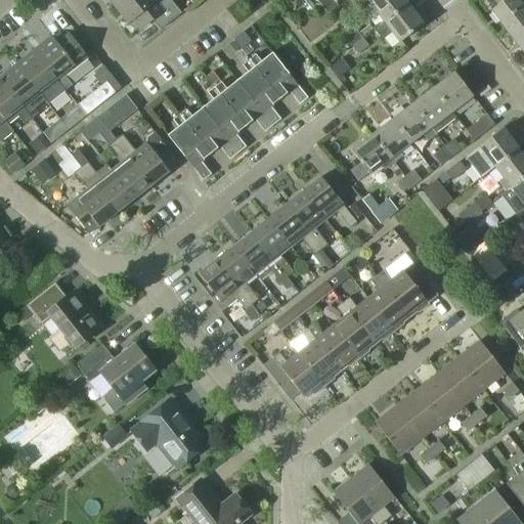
[(118,0),(113,5),(127,23),(132,19),(139,30),(151,19),(160,31),(181,13),(170,0),(118,0)]
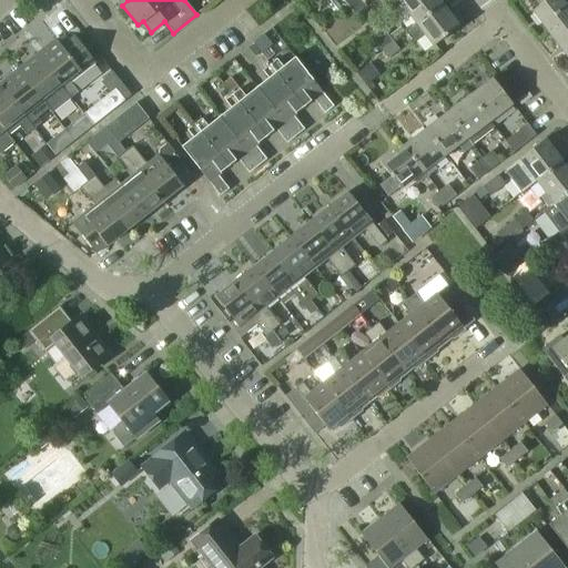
[(366,7),(361,0),(353,0),(347,4),(355,16),(366,7)]
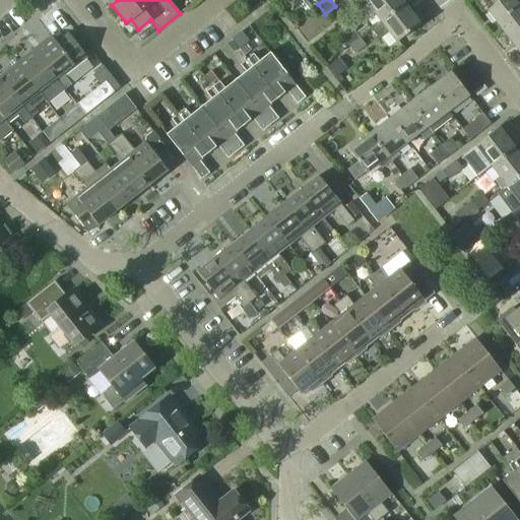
[(380,21),(404,3),(400,0),(365,0),(365,1),(380,21)]
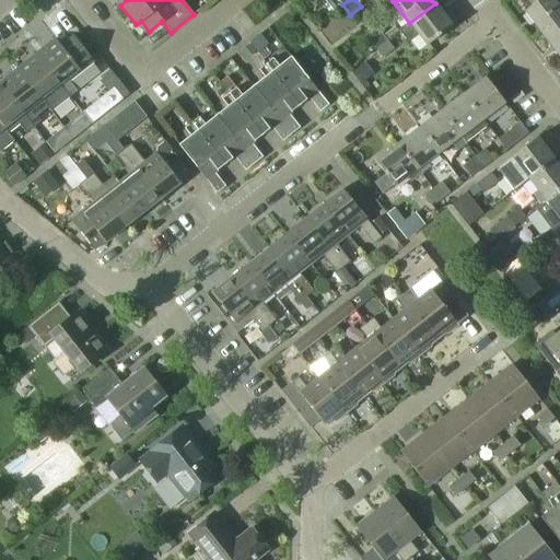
[(559,2),(558,4),(553,0),(525,0),(531,7),(524,11),(541,33),(559,19),(559,2)]
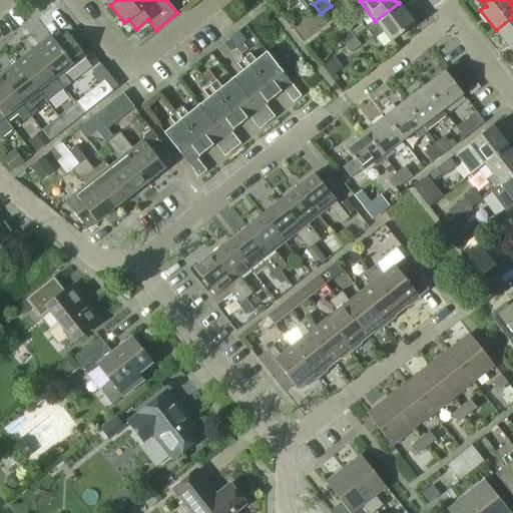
[(414,24),(399,3),(375,21),(376,21),(366,29),(374,39),(383,31),(391,42),(414,24)]
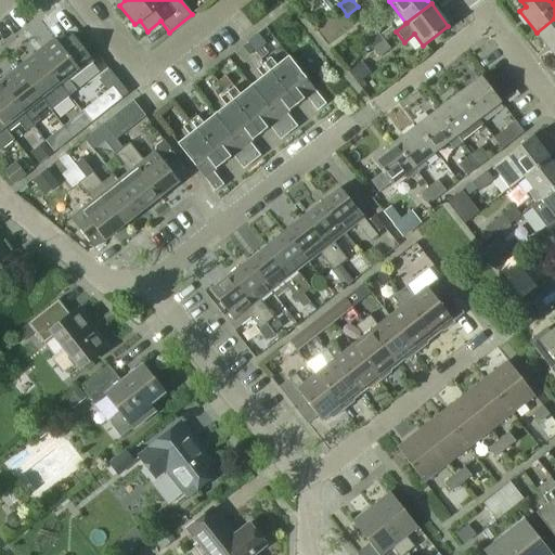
[(554,18),(537,33),(552,52),(554,50),(554,18)]
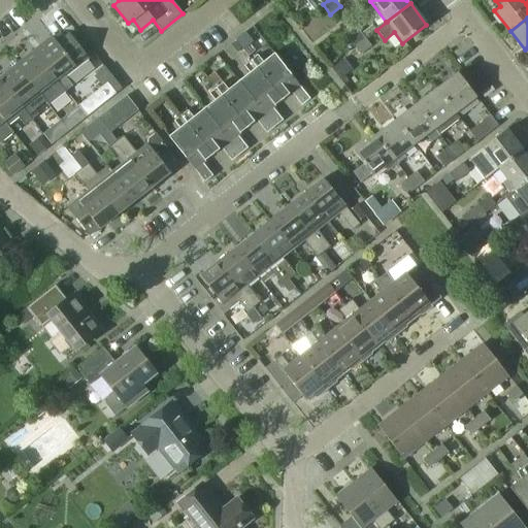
[(354,46),(364,38),(358,30),(348,38),(354,46)]
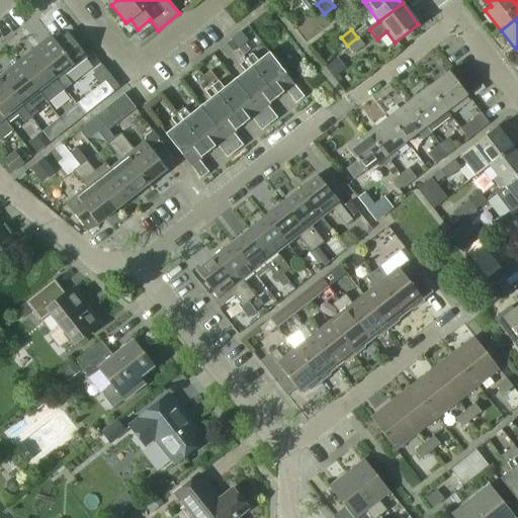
[(240,32),(230,40),(231,41),(237,49),(237,50),(247,41),(240,32)]
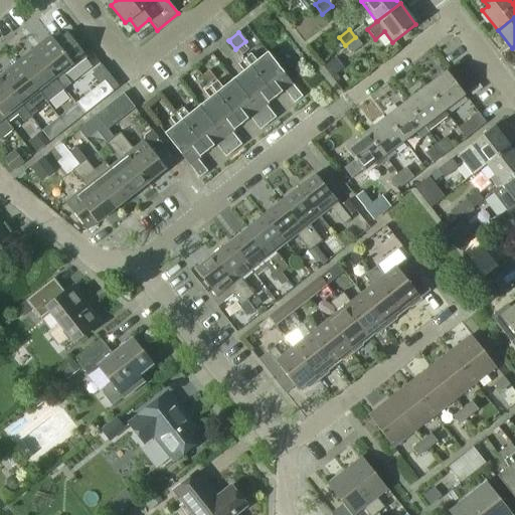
[(63,75),(74,67),(87,57),(67,33),(56,42),(50,35),(33,49),(65,90),(70,86),(63,75)]
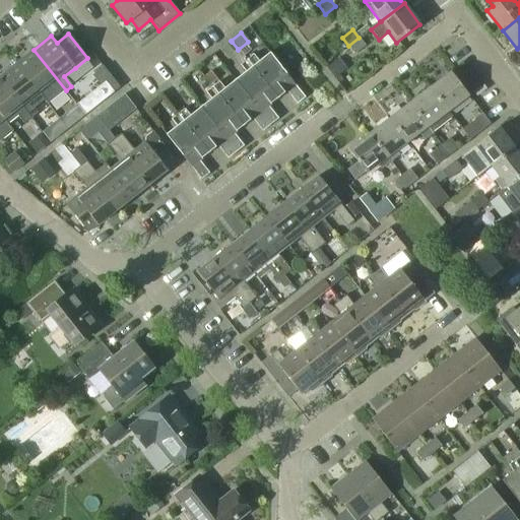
[(366,47),(359,38),(348,46),(355,55),(366,47)]
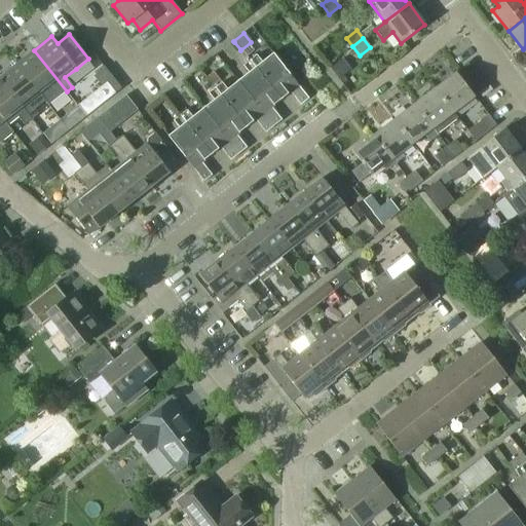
[(240,49),(234,42),(225,49),(231,57),(240,49)]
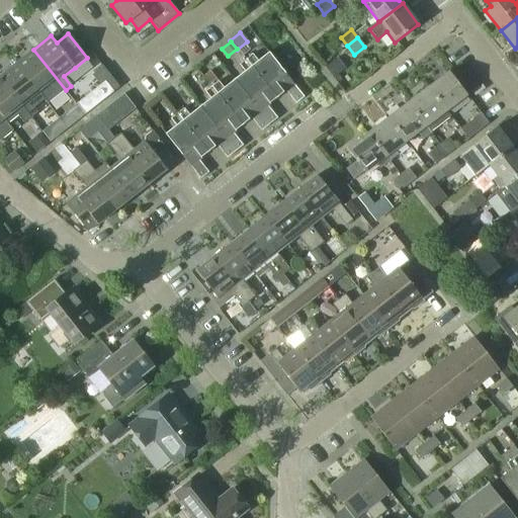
[(48,103),(66,90),(33,50),(16,64),(48,103)]
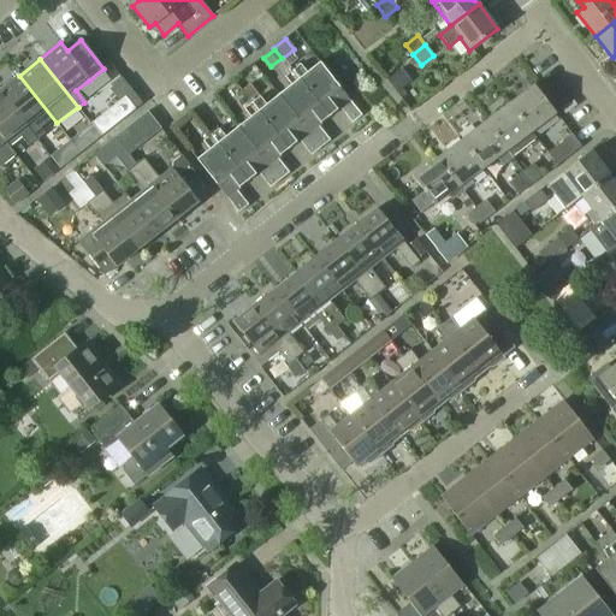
[(301,64),(292,71),(330,116),(350,100),(320,63),(307,72),(301,64)]
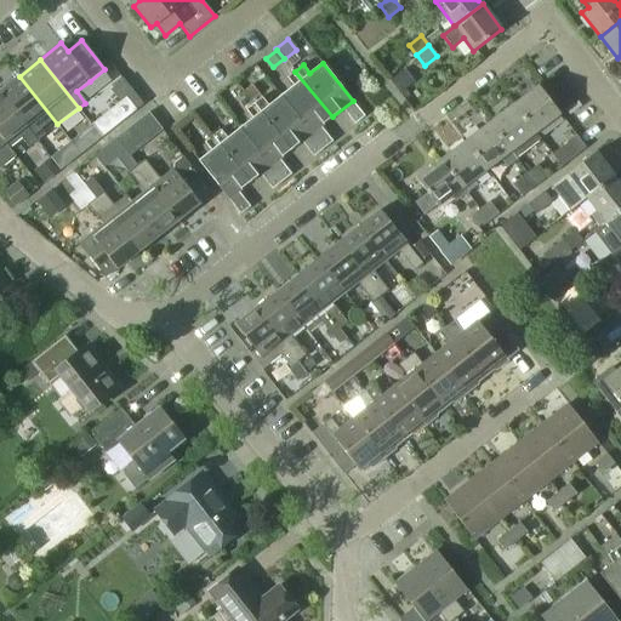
[(404,70),(391,81),(400,95),(415,83),(404,70)]
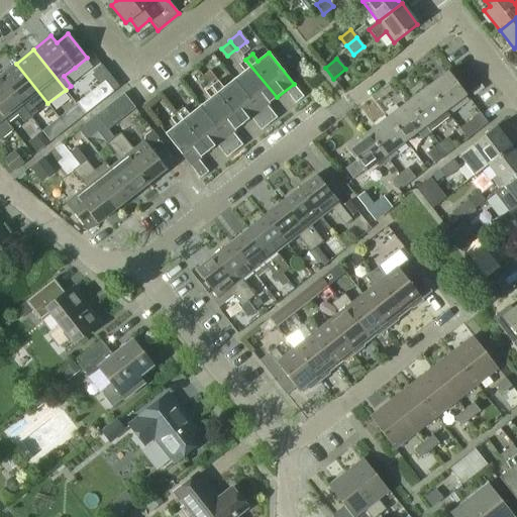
[(277,97),(245,60),(239,65),(244,72),(234,80),(259,111),(277,97)]
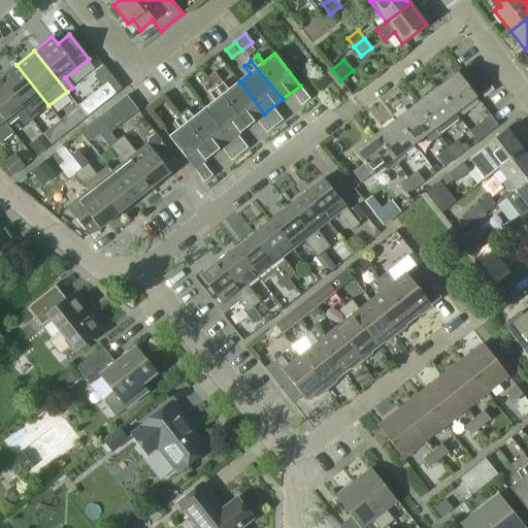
[(48,106),(48,105),(17,65),(0,77),(0,78),(32,120),(38,116),(34,110),(44,102),(48,106)]
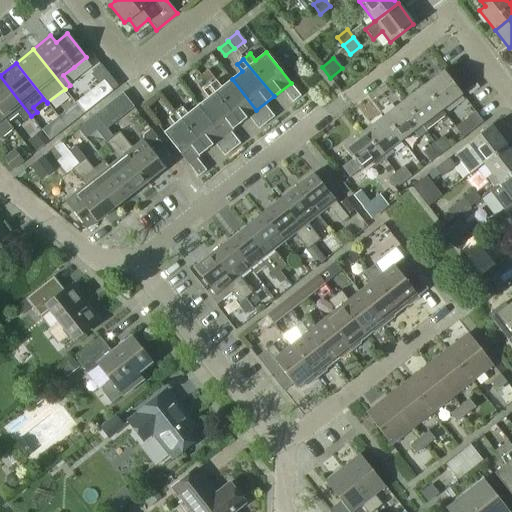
[(208,70),(201,75),(208,83),(214,79),(208,70)]
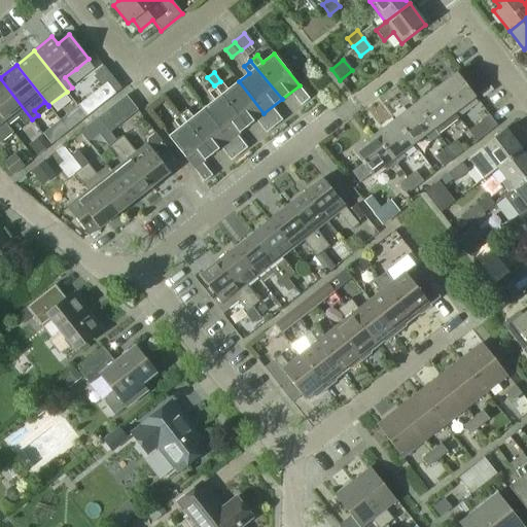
[(476,97),(457,73),(435,90),(454,113),(476,97)]
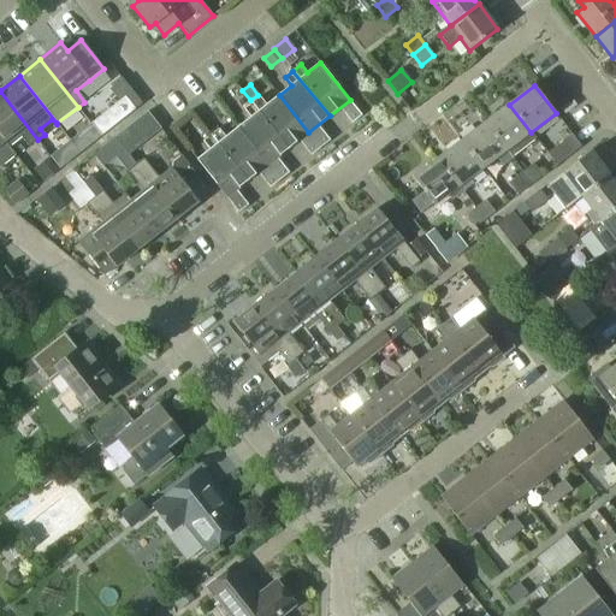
[(29,148),(37,140),(0,92),(0,134),(10,147),(21,138),(29,148)]
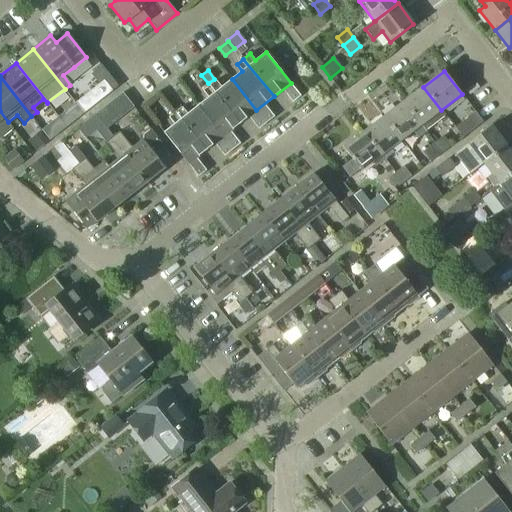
[(216,80),(209,85),(239,124),(256,110),(232,79),(221,87),(216,80)]
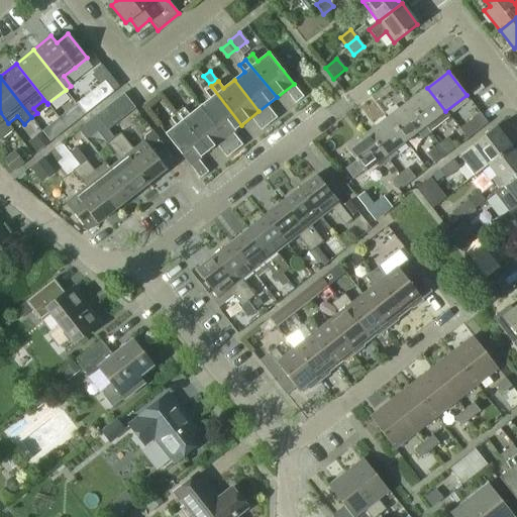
[(113,92),(105,82),(77,104),(85,114),(113,92)]
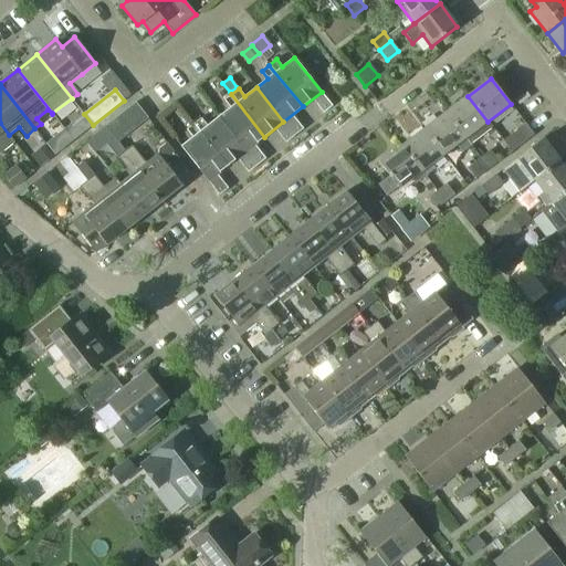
[(264,137),(231,94),(224,101),(230,107),(218,116),(245,152),(264,137)]
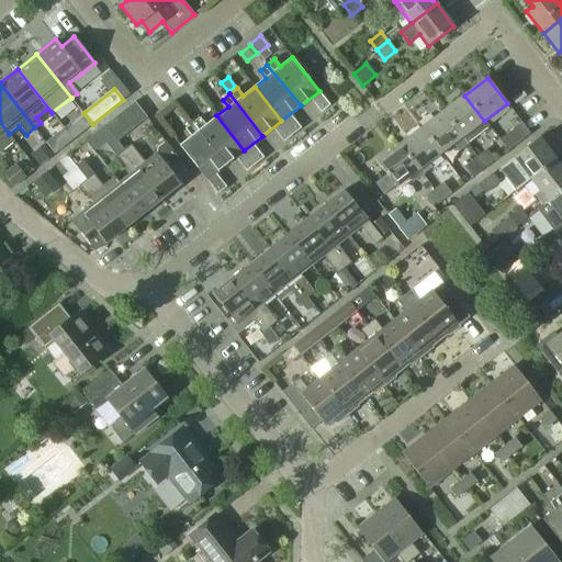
[(484,121),(464,96),(442,111),(462,137),(467,144),(489,127),(484,121)]
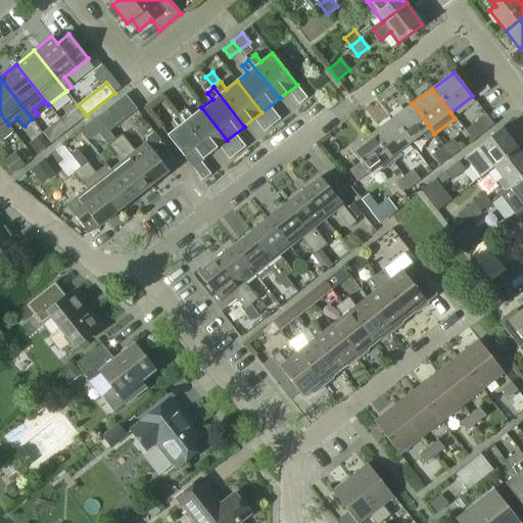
[(306,98),(301,91),(293,97),(299,104),(306,98)]
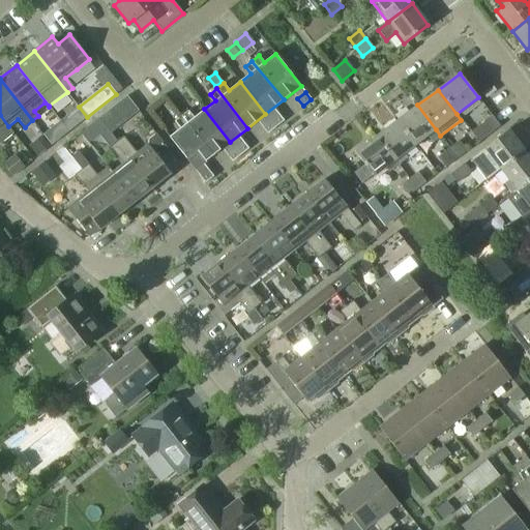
[(119,102),(98,118),(107,127),(111,134),(130,117),(119,102)]
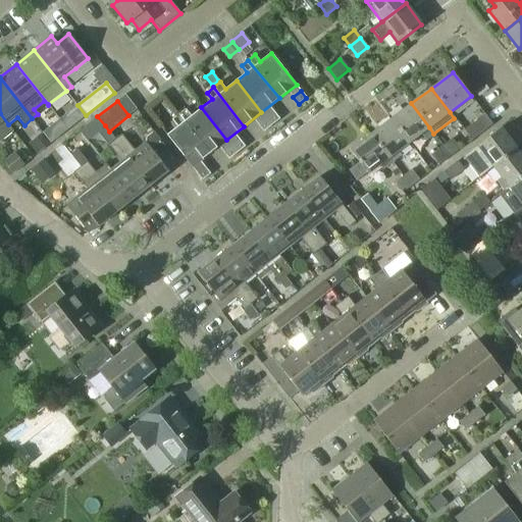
[(429,127),(411,103),(392,118),(410,143),(429,127)]
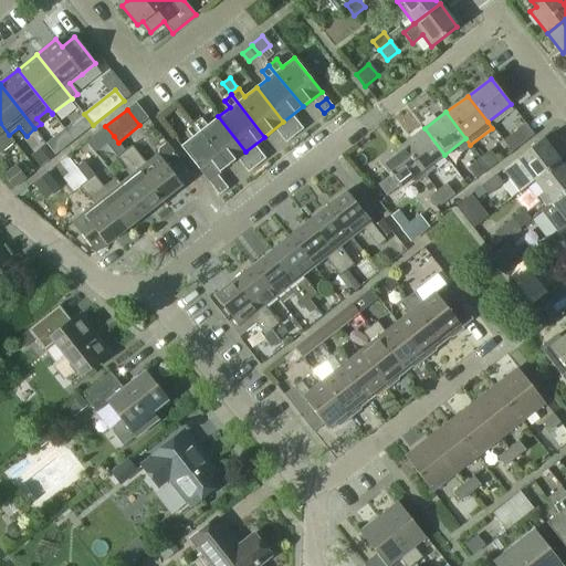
[(245,152),(218,116),(207,126),(201,118),(194,124),(227,166),(245,152)]
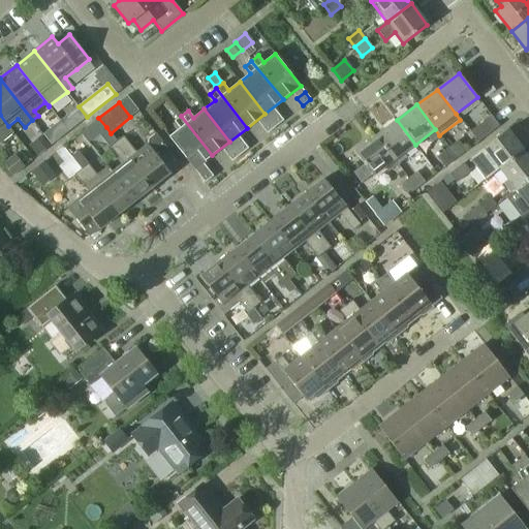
[(65,117),(61,121),(69,131),(73,127),(78,125),(69,114),(65,117)]
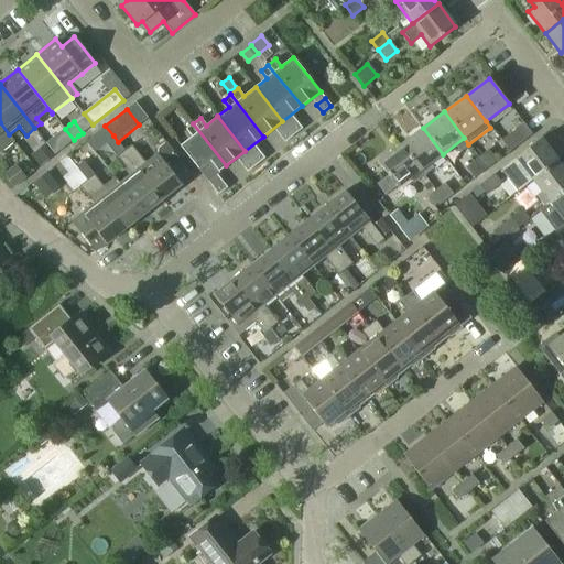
[(288,128),(293,136),(302,129),(296,121),(288,128)]
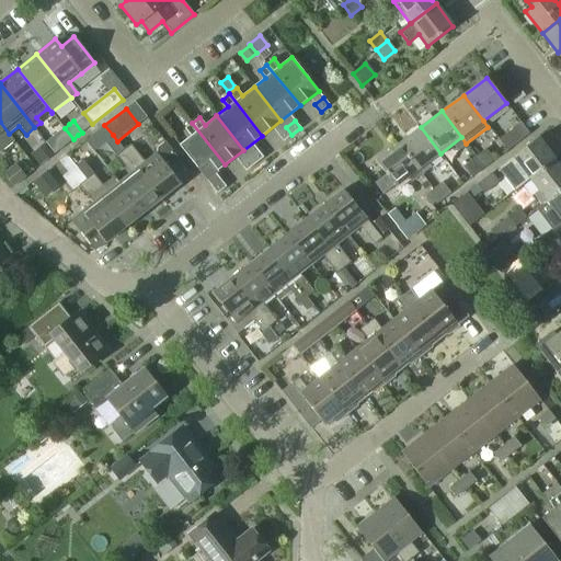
[(9,135),(9,134),(0,122),(0,151),(3,150),(14,141),(9,135)]
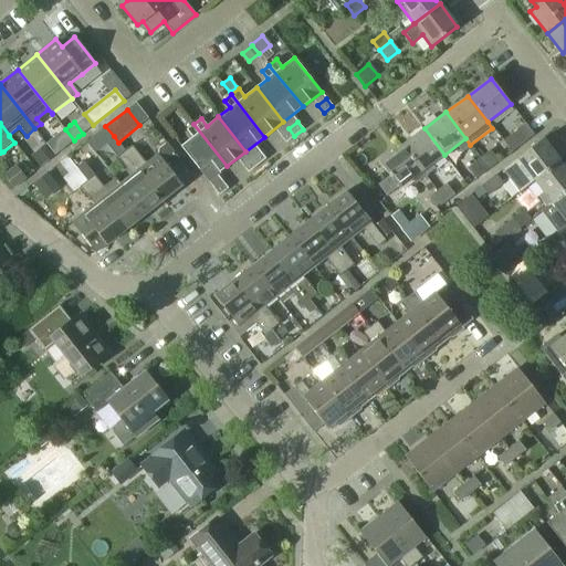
[(227,166),(194,124),(187,130),(192,137),(180,146),(208,181),(227,166)]
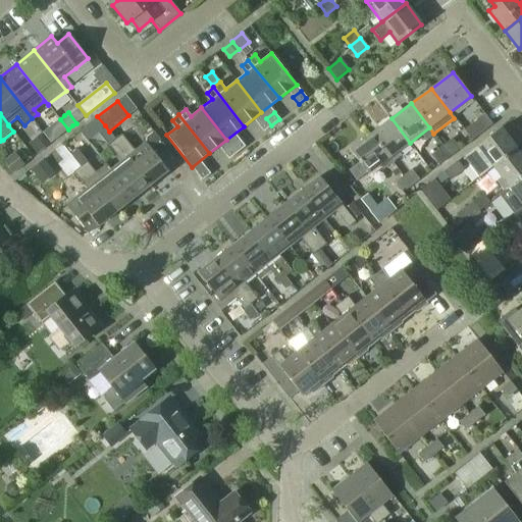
[(464,129),(472,140),(492,124),(484,114),(464,129)]
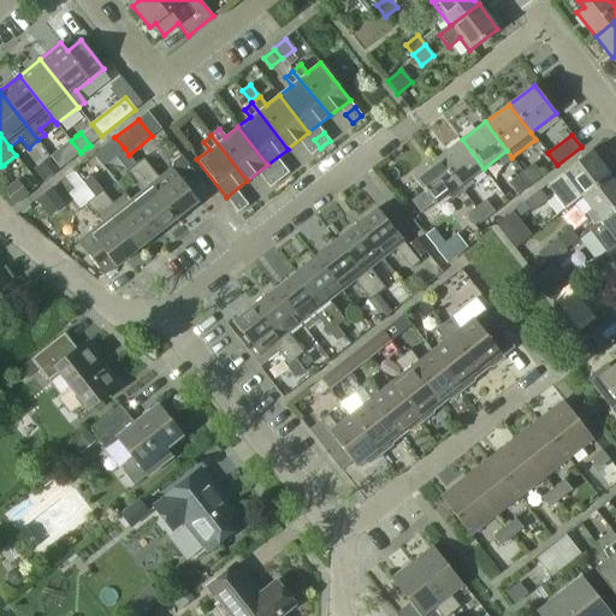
[(114,138),(94,154),(102,165),(123,149),(114,138)]
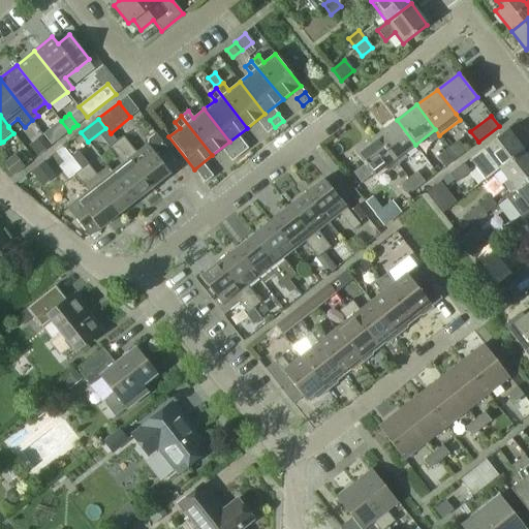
[(267,133),(275,127),(270,120),(261,126),(267,133)]
